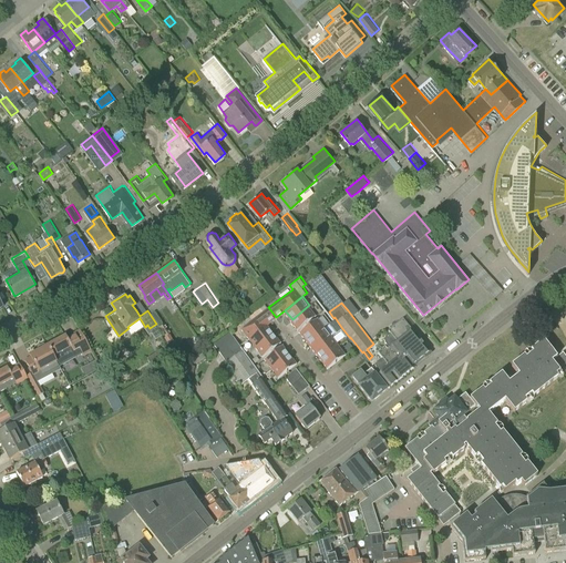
[(309,305),(292,319),(298,327),(298,328),(317,314),(316,314),(309,305)]
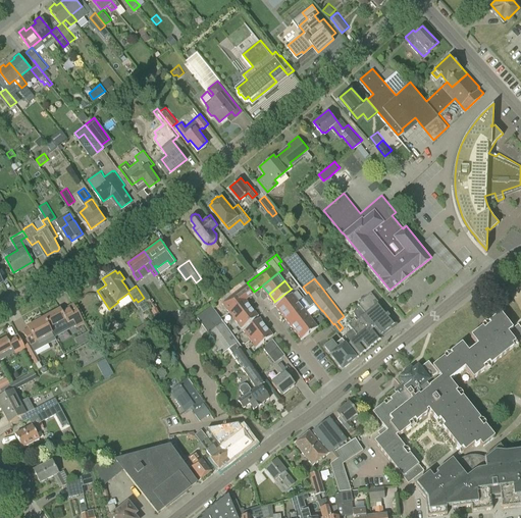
[(212,301),(211,302),(222,316),(230,310),(247,298),(247,297),(254,292),(247,282),(236,292),(223,301),(212,301)]
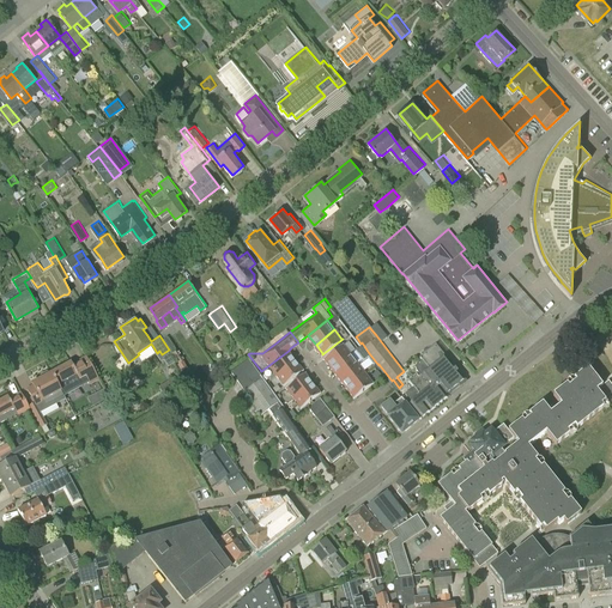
[(170,350),(176,346),(168,334),(162,338),(170,350)]
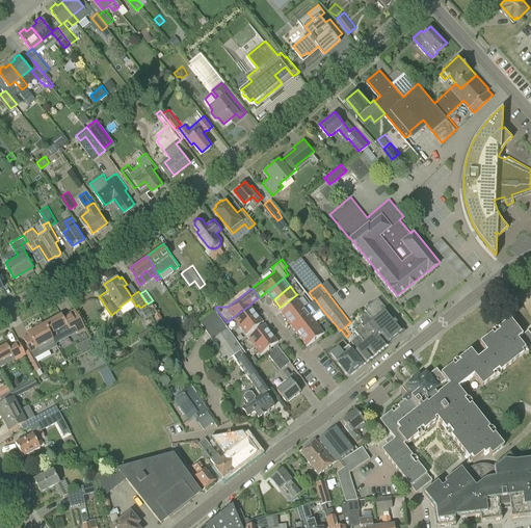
[(289,318),(306,306),(298,297),(299,296),(282,310),(289,318)]
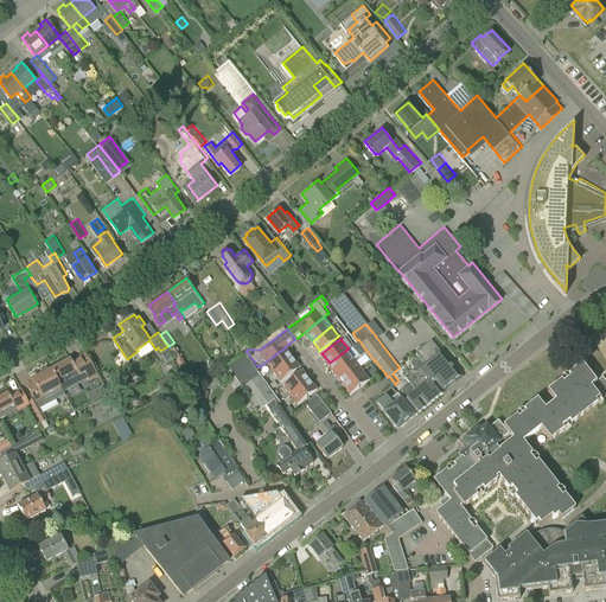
[(415,356),(441,388),(459,373),(432,339),(416,351),(418,353),(415,356)]
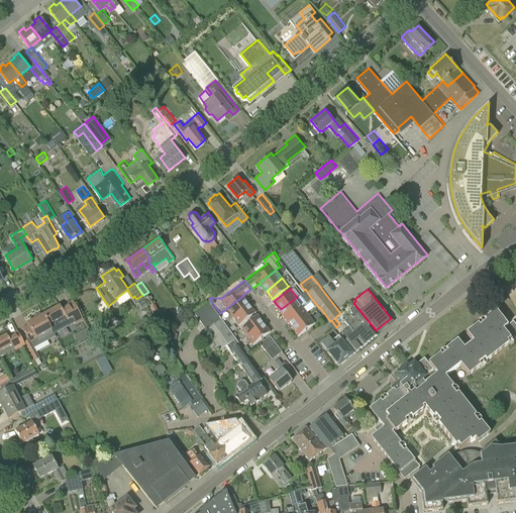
[(244,295),(228,307),(234,315),(250,303),(244,295)]
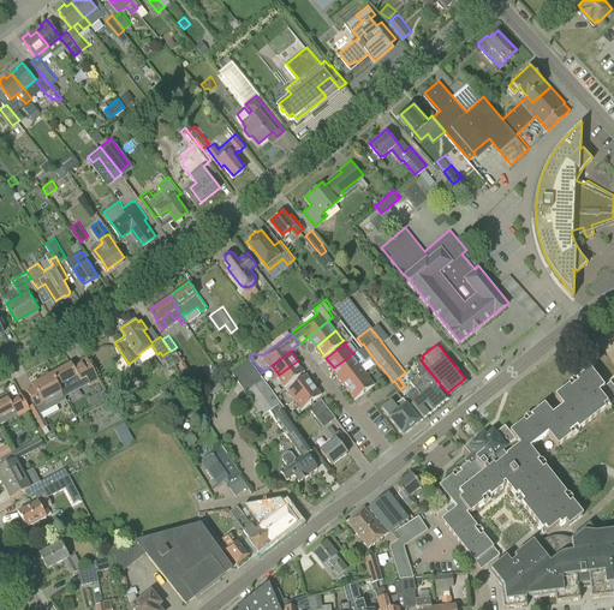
[(341,377),(361,363),(353,353),(334,368),(341,377)]
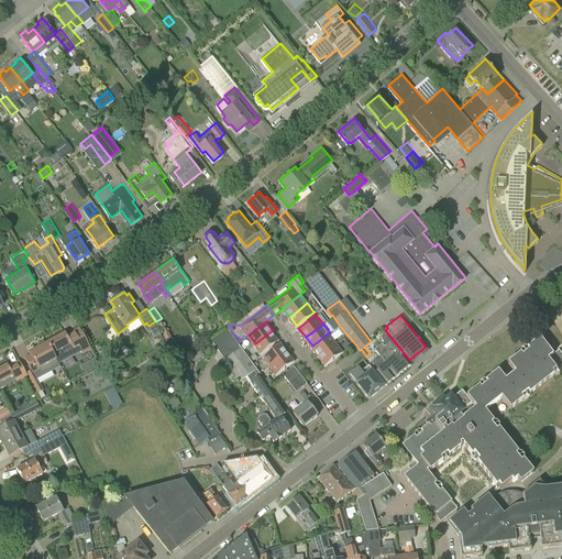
[(272,401),(277,397),(261,373),(229,327),(212,339),(241,379),(248,374),(267,402),(272,399),(272,401)]
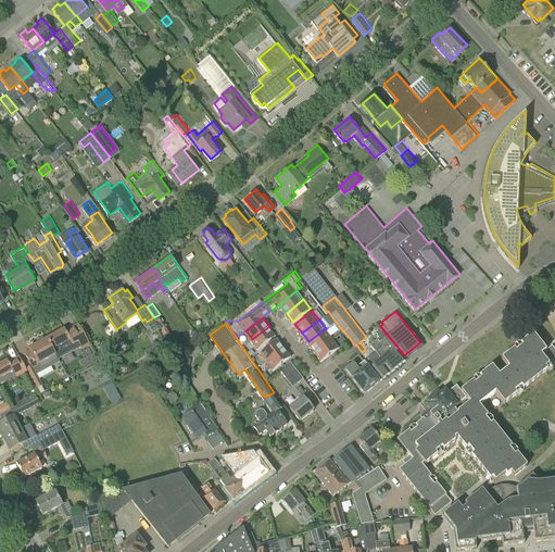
[(53,347),(59,356),(82,345),(83,347),(91,341),(80,324),(67,331),(64,326),(47,335),(53,347)]
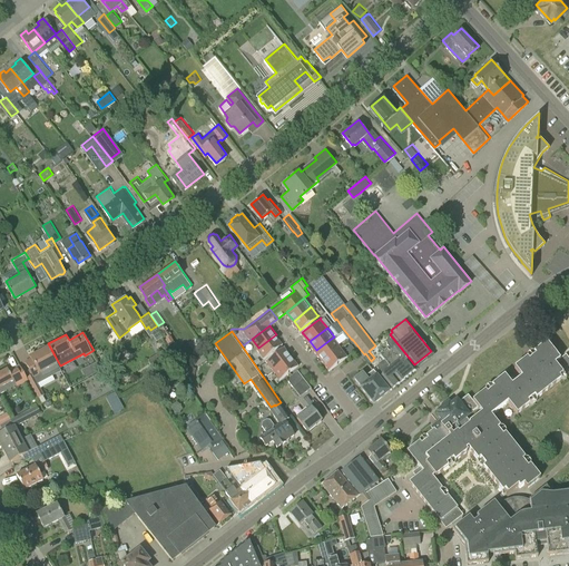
[(276,334),(258,348),(265,355),(264,357),(265,357),(284,342),(283,342),(276,334)]
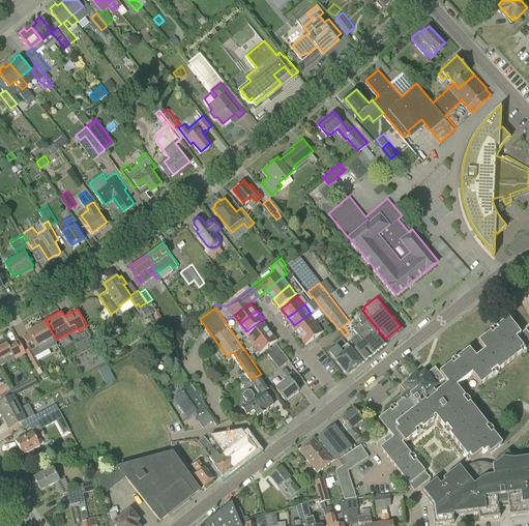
[(384,340),(385,339),(362,311),(360,312),(359,315),(361,318),(362,320),(355,325),(365,338),(354,347),(363,359),(386,342),(384,340)]
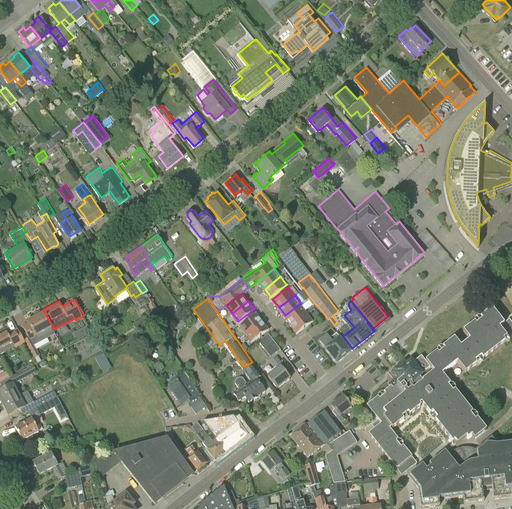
[(291,323),(307,311),(301,303),(285,315),(291,323)]
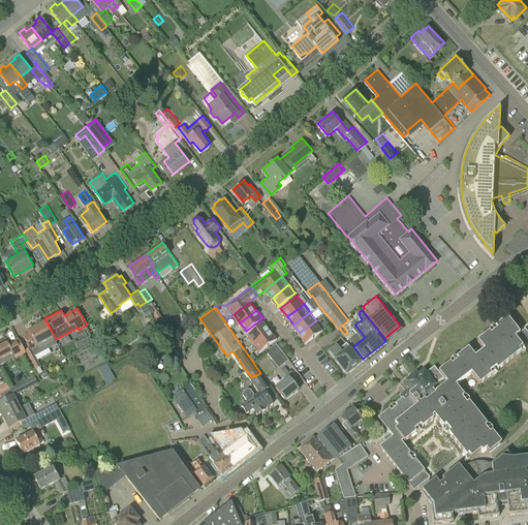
[(520,330),(507,314),(477,338),(485,346),(475,353),(468,345),(438,369),(434,364),(425,371),(424,369),(417,373),(416,371),(414,372),(413,371),(407,376),(408,377),(406,379),(408,381),(406,382),(412,390),(408,392),(409,394),(404,398),(403,395),(377,414),(390,430),(382,435),(385,439),(379,443),(413,487),(430,474),(402,438),(404,436),(405,438),(435,414),(433,412),(435,411),(463,448),(467,453),(466,455),(467,458),(482,446),(483,449),(487,445),(490,449),(502,439),(457,381),(469,371),(477,382),(527,342),(527,329),(525,326),(520,330)]
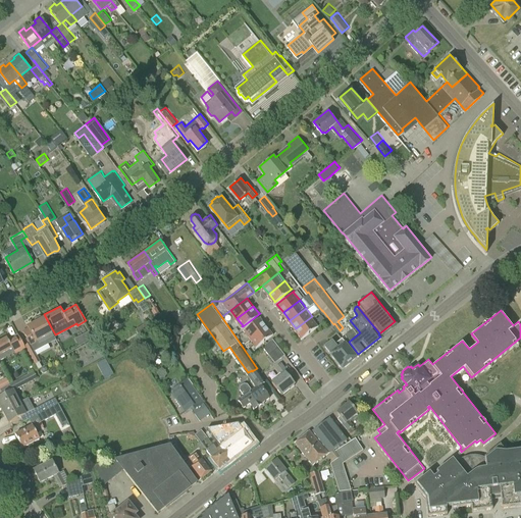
[(50,341),(56,338),(55,334),(50,325),(44,314),(43,315),(42,314),(41,313),(35,316),(35,318),(35,319),(27,323),(28,325),(23,328),(30,341),(31,341),(34,348),(48,340),(50,341)]
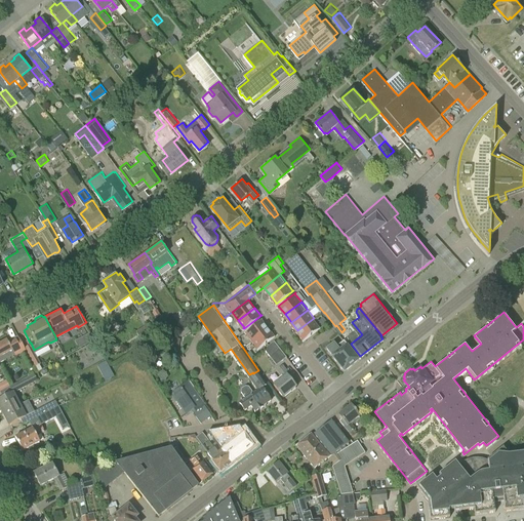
[(252,339),(269,326),(263,318),(263,317),(245,330),(246,330),(252,339)]
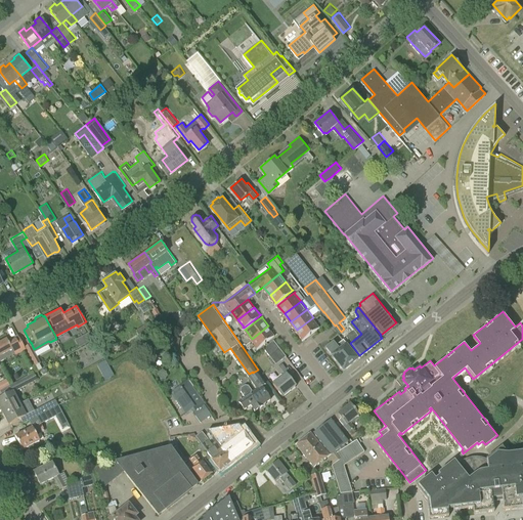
[(313,317),(297,330),(303,338),(303,339),(320,326),(319,326),(313,317)]
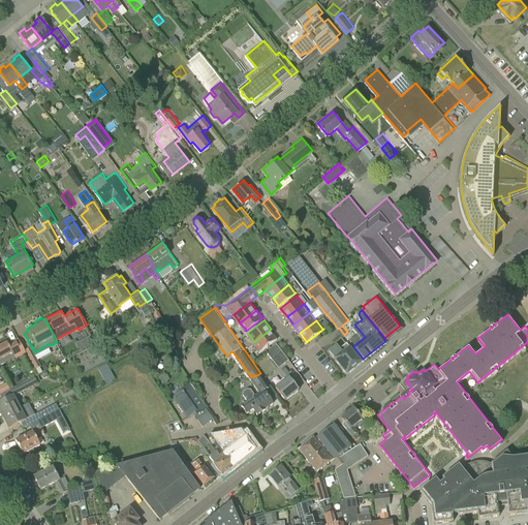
[(271,329),(254,342),(260,349),(260,350),(278,337),(277,337),(271,329)]
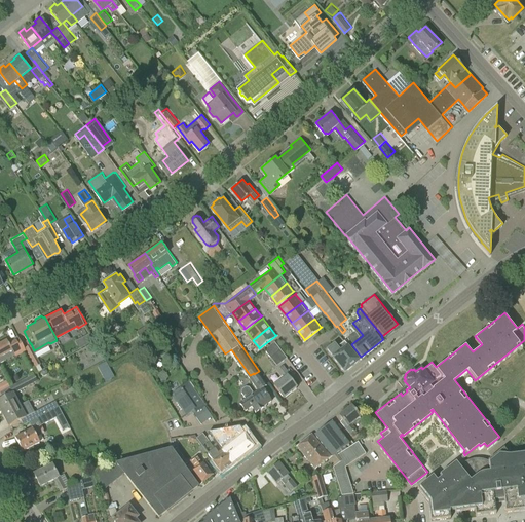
[(0,342),(0,361),(26,347),(26,346),(21,336),(9,342),(7,339),(0,342)]
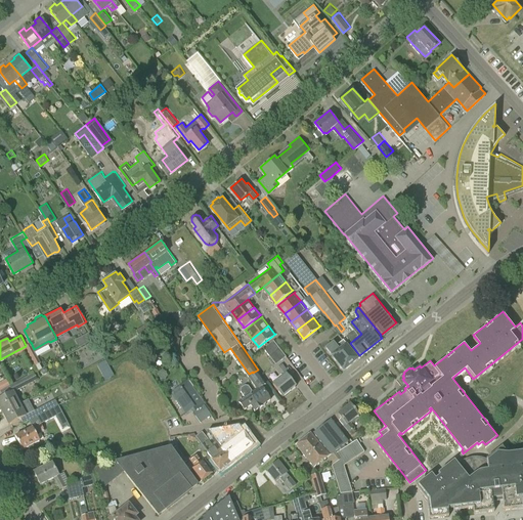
[(359,356),(344,337),(338,342),(336,338),(334,340),(334,339),(325,345),(344,367),(359,356)]
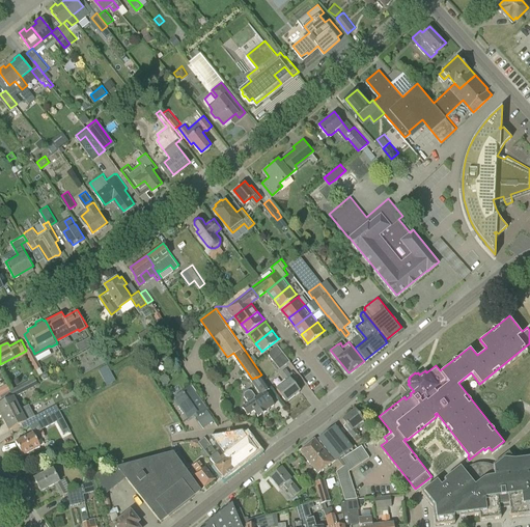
[(281,358),(284,363),(290,359),(278,342),(268,351),(276,362),(281,358)]
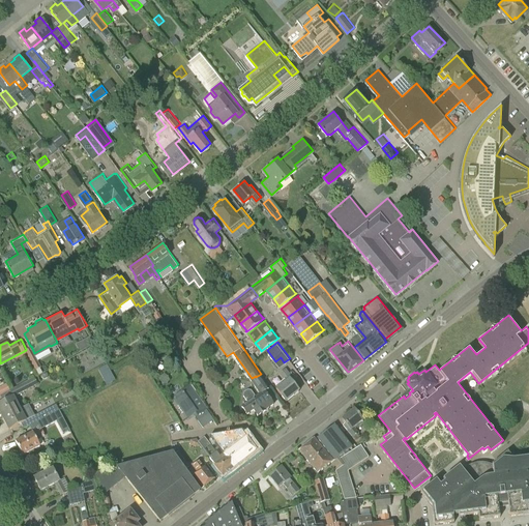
[(40,364),(41,364),(34,353),(31,346),(30,346),(26,349),(26,350),(36,368),(40,364)]
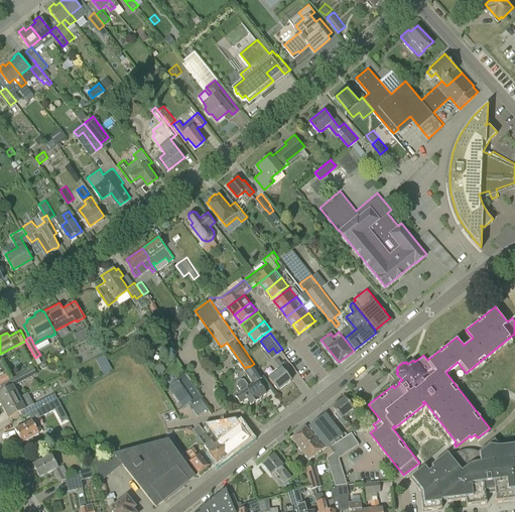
[(104,371),(112,367),(106,352),(97,356),(104,371)]
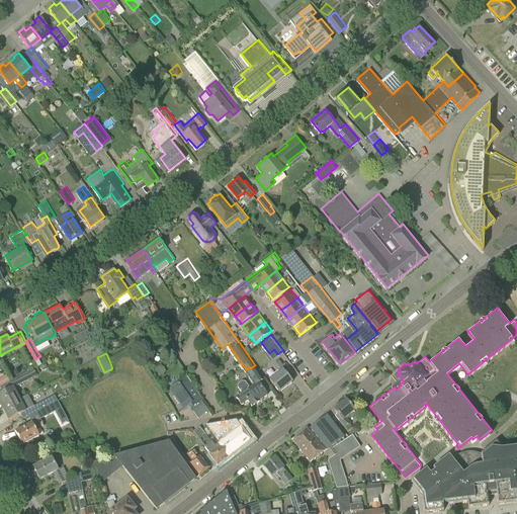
[(280,390),(293,379),(288,373),(290,371),(279,357),(272,362),(277,368),(270,374),(271,376),(270,377),(280,390)]
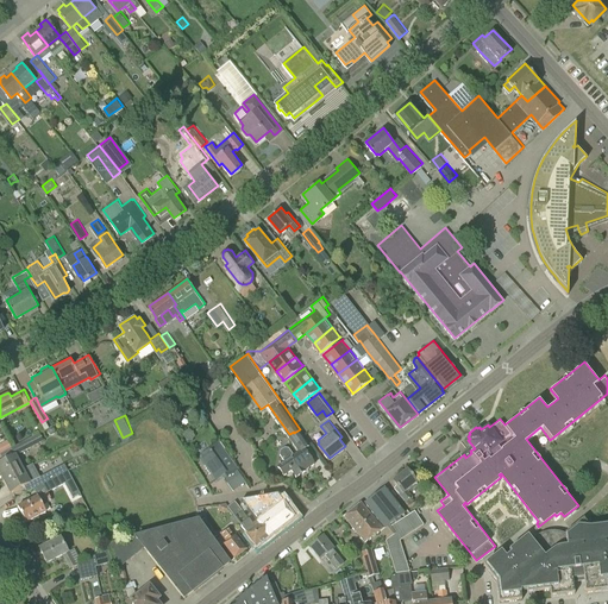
[(294,432),(289,434),(299,450),(294,453),(288,446),(284,445),(281,448),(281,452),(286,459),(282,463),(287,470),(292,467),(296,474),(306,469),(306,467),(314,461),(305,446),(309,442),(300,429),(294,433),(294,432)]
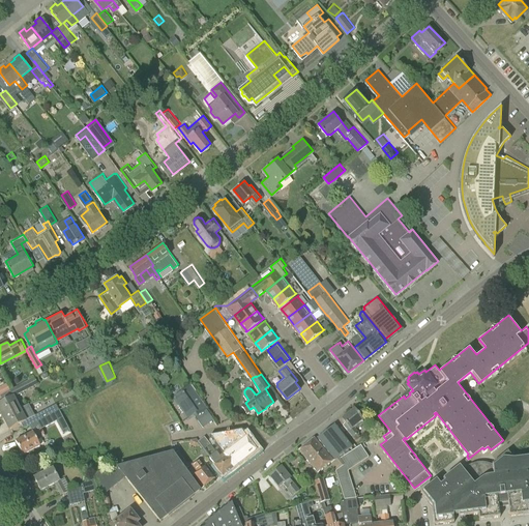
[(13,393),(38,381),(35,375),(10,387),(13,393)]
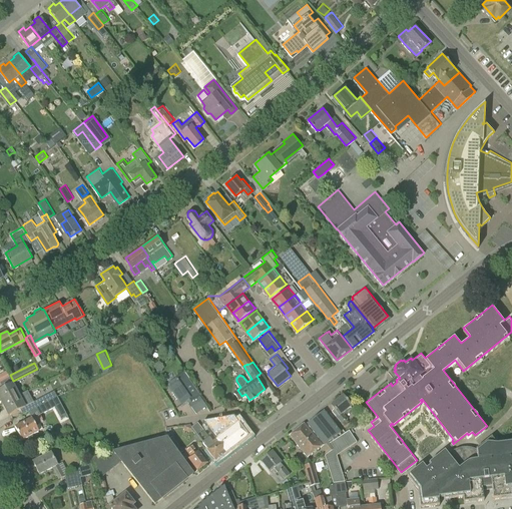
[(170,384),(169,384),(181,401),(186,398),(190,403),(197,398),(199,401),(202,399),(189,379),(183,370),(175,375),(178,379),(170,384)]
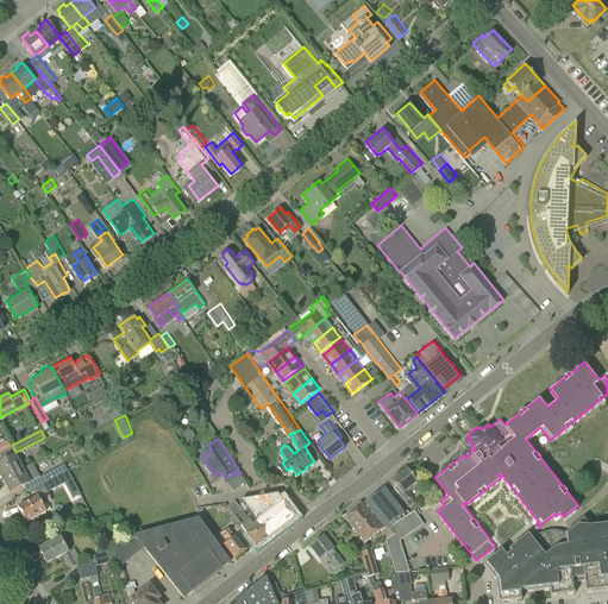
[(24,466),(23,466),(17,453),(0,460),(0,472),(2,473),(4,477),(24,466)]
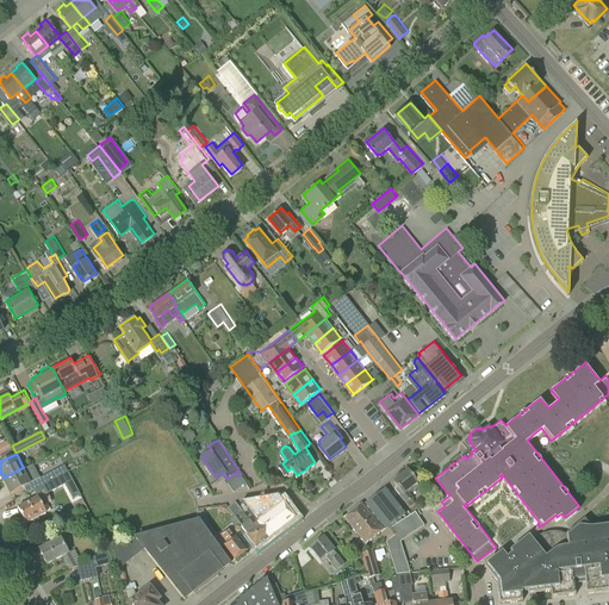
[(44,481),(69,468),(66,461),(41,474),(33,461),(23,467),(24,467),(4,478),(12,492),(25,485),(28,490),(44,481)]
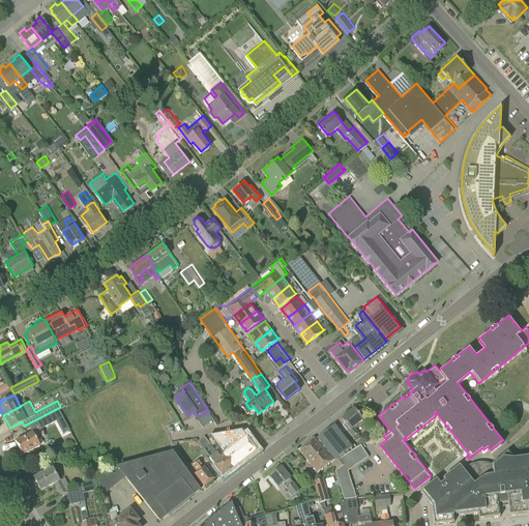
[(353,435),(359,430),(354,424),(362,416),(354,406),(342,417),(345,421),(343,422),(353,435)]
